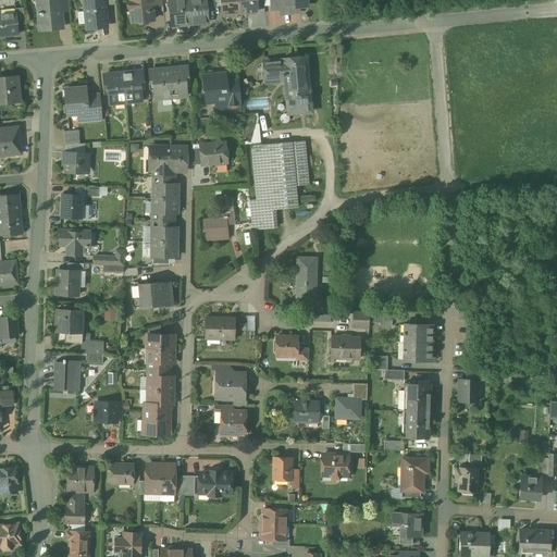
[(46,0),(39,1),(40,12),(37,12),(37,14),(39,14),(40,27),(62,26),(60,11),(59,0),(46,0)]
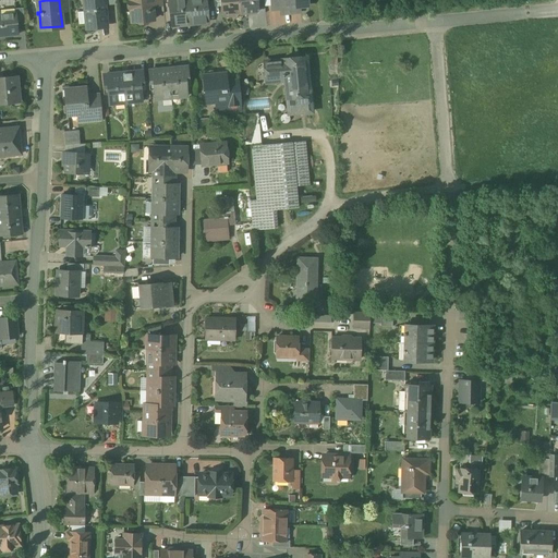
[(67,0),(59,0),(60,11),(68,10),(67,0)]
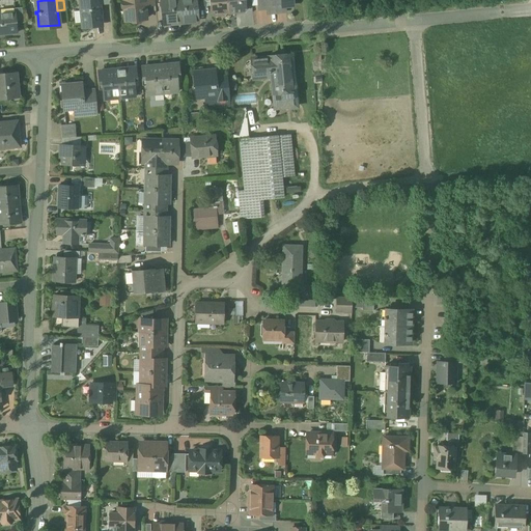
[(100,0),(80,0),(79,0),(82,26),(102,24),(100,0)]
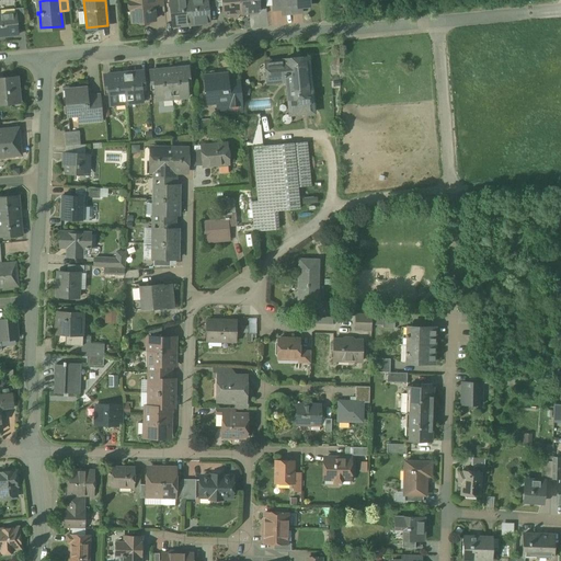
[(149,0),(130,0),(129,2),(129,9),(133,11),(133,13),(136,12),(137,22),(140,24),(147,24),(150,21),(155,20),(153,11),(151,11),(149,0)]
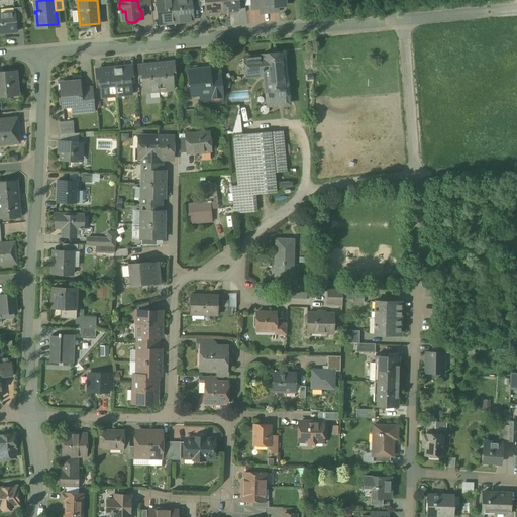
[(159,0),(158,0),(160,23),(176,22),(174,0),(159,0)]
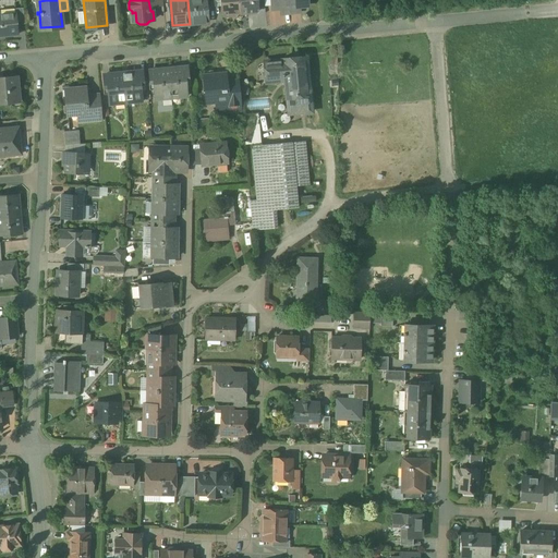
[(187,0),(190,24),(208,22),(207,0),(206,0),(187,0)]
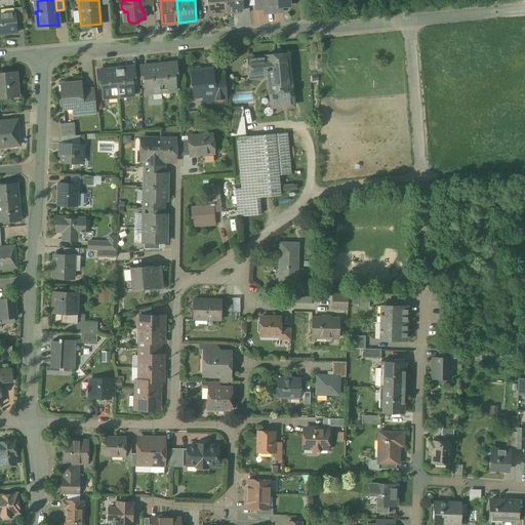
[(206,0),(208,13),(212,17),(221,16),(224,14),(226,13),(226,12),(225,0),(206,0)]
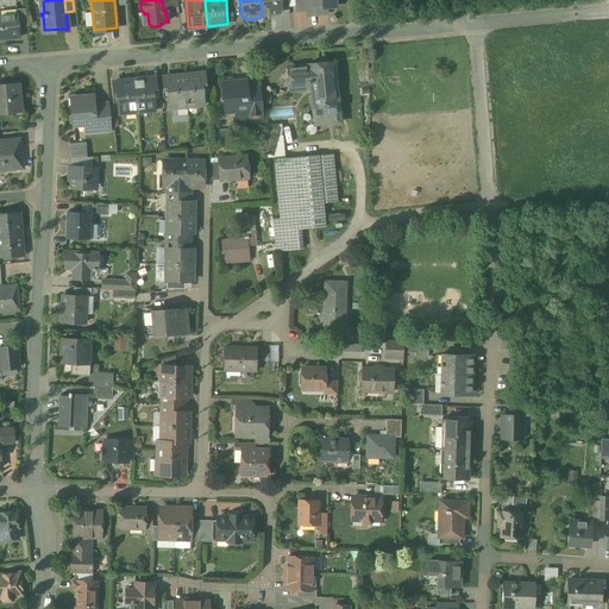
[(281,0),(261,0),(262,14),(269,13),(269,16),(283,14),(281,0)]
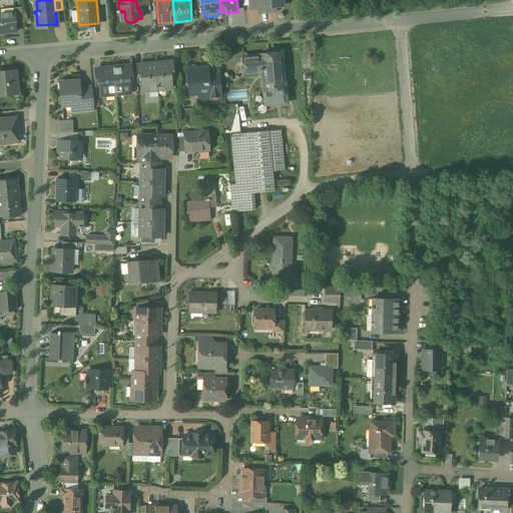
[(248,0),(249,8),(261,7),(262,13),(268,13),(266,0),(248,0)]
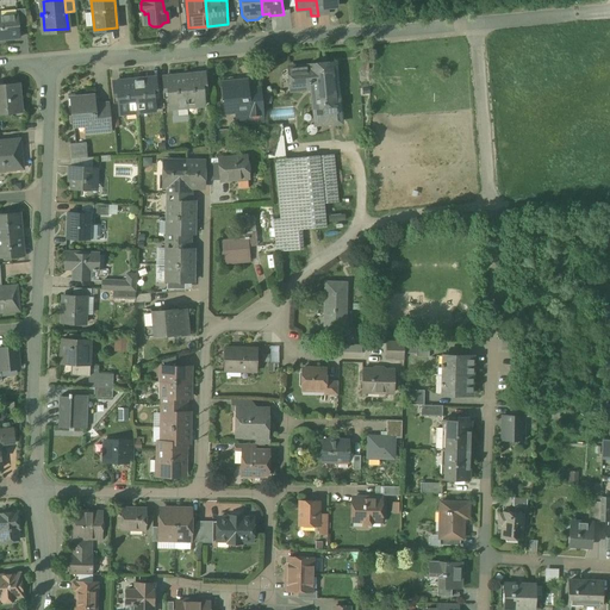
[(336,0),(316,0),(318,16),(325,14),(324,7),(337,6),(336,0)]
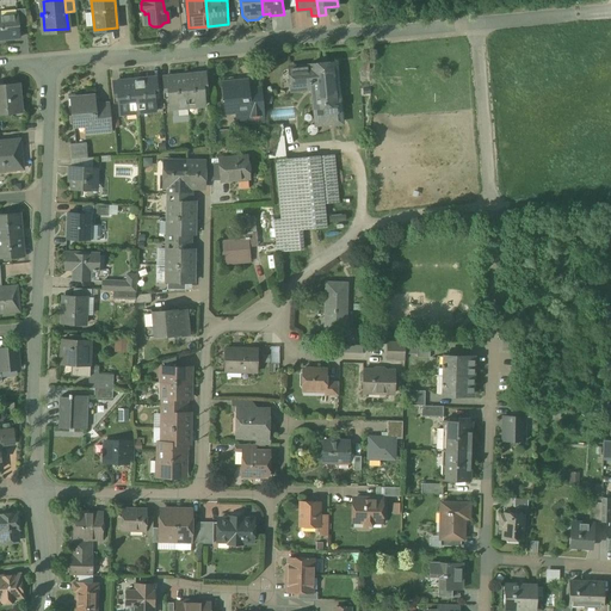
[(25,7),(16,8),(16,10),(16,13),(17,13),(18,26),(26,25),(25,7)]
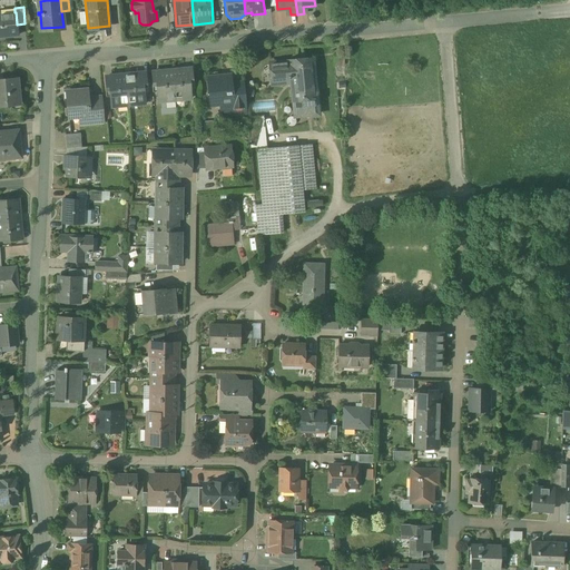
[(15,9),(0,10),(1,15),(0,13),(0,35),(18,33),(17,25),(16,12),(15,12),(15,9)]
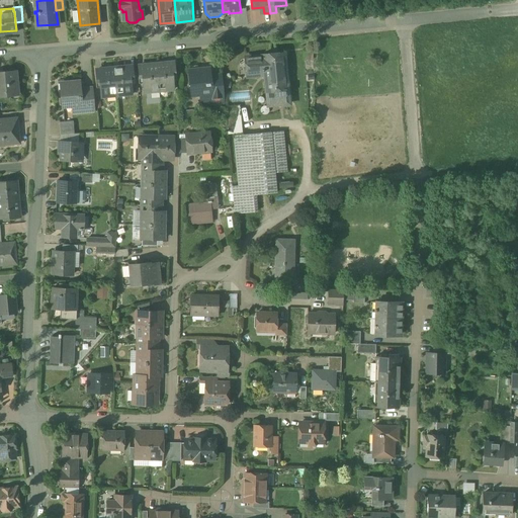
[(260,57),(246,58),(248,77),(262,75),(262,72),(264,72),(264,71),(273,70),(274,80),(265,81),(268,106),(278,105),(279,106),(283,105),(283,104),(289,104),(284,54),(270,56),(271,57),(261,58),(260,57)]
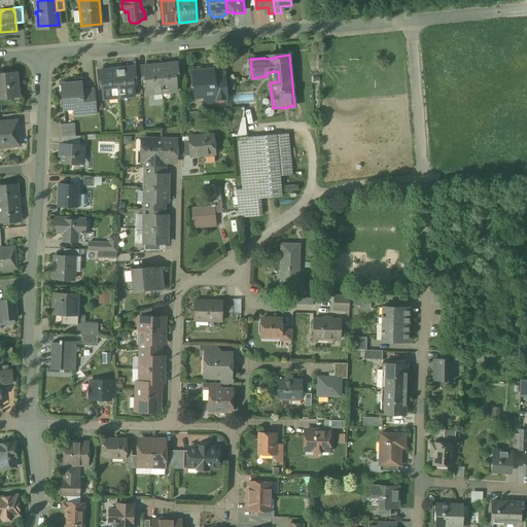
[(178,63),(159,65),(162,92),(177,90),(176,75),(179,75),(178,63)]
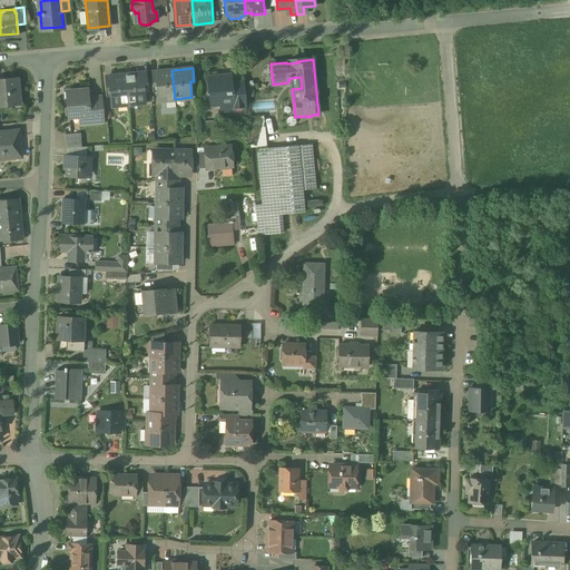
[(172,70),(153,72),(154,85),(157,85),(158,100),(175,99),(172,70)]
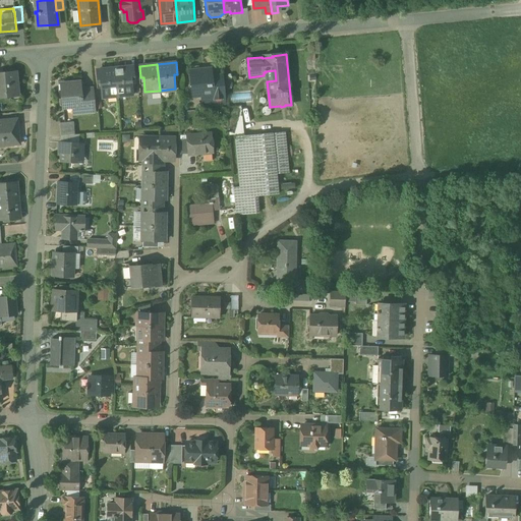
[(133,66),(115,68),(117,95),(132,93),(131,78),(134,78),(133,66)]
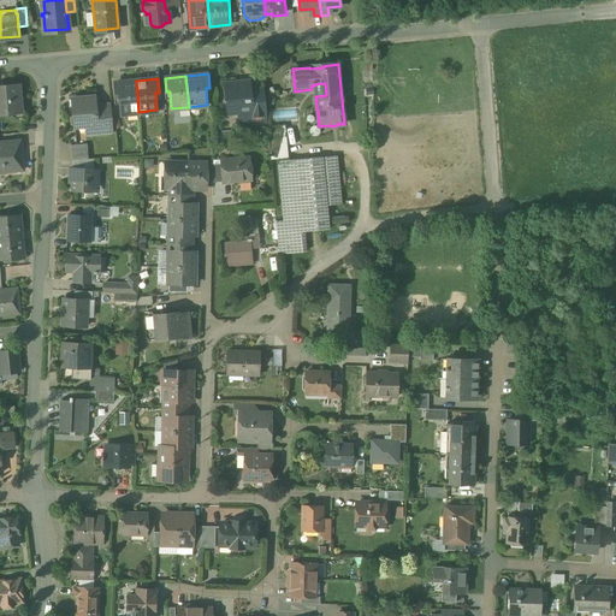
[(136,81),(114,83),(116,96),(119,96),(120,113),(138,112),(136,81)]
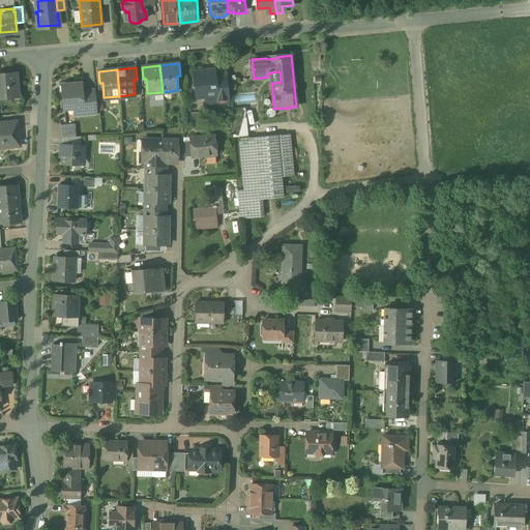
[(227,81),(214,82),(213,70),(197,72),(198,80),(196,80),(197,97),(214,95),(215,101),(228,100),(227,81)]
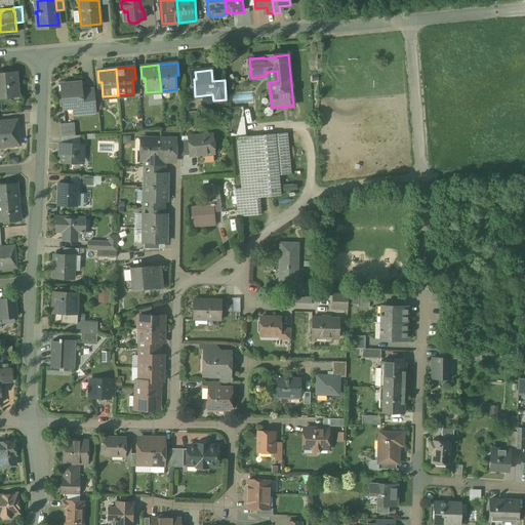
[(16,72),(0,73),(0,97),(18,96),(16,72)]
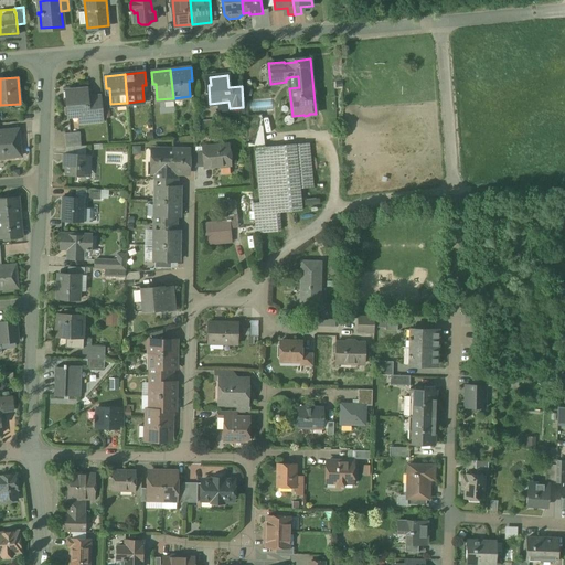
[(86,89),(63,92),(64,99),(67,99),(68,116),(77,116),(78,125),(98,124),(98,120),(103,120),(102,99),(87,102),(86,89)]
